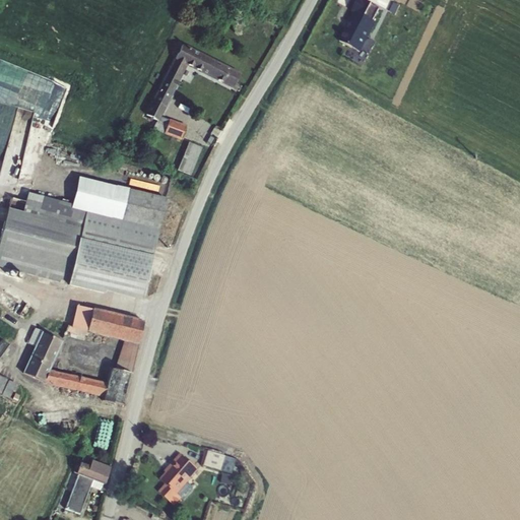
[(359,0),(341,42),(365,52),(385,6),(369,0),(359,0)]
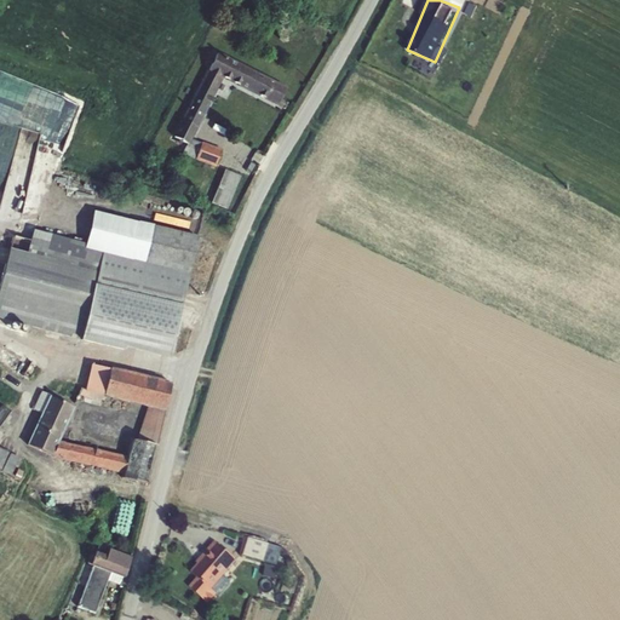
[(216,55),(188,110),(172,142),(188,149),(223,79),(282,108),(286,102),(280,99),(286,90),(216,55)]
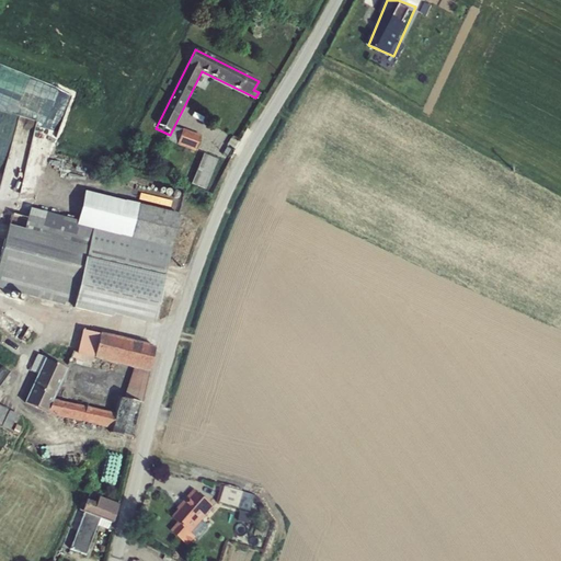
[(0,156),(7,158),(18,123),(0,117),(0,156)]
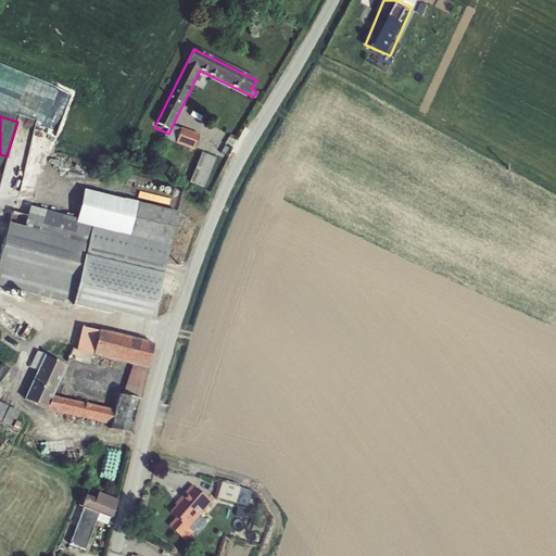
[(180,131),(176,143),(194,151),(199,139),(180,131)]
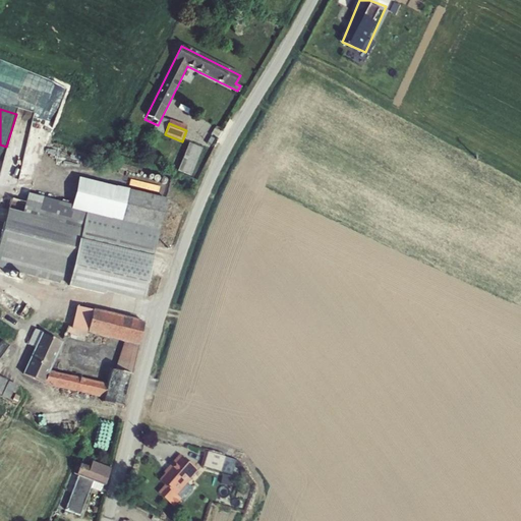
[(181,170),(195,174),(203,146),(188,141),(181,170)]
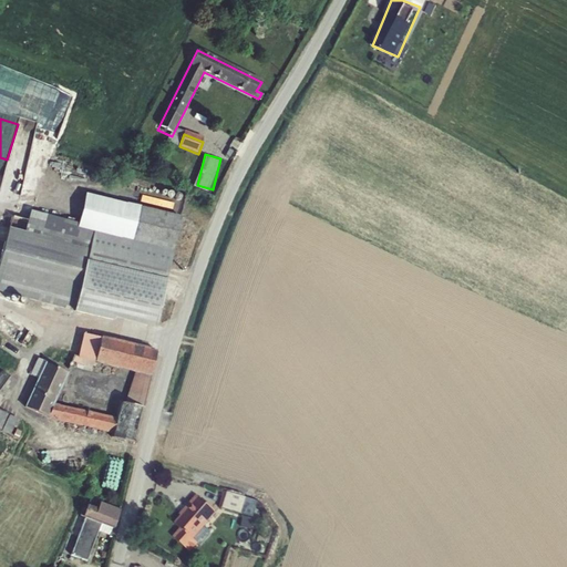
[(114,315),(155,325),(181,217),(84,194),(78,220),(95,226),(91,249),(74,310),(113,320),(114,315)]
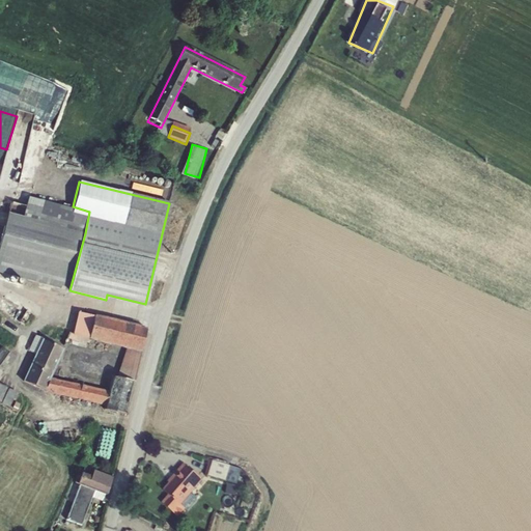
[(0,245),(0,272),(70,290),(85,233),(8,213),(0,245)]
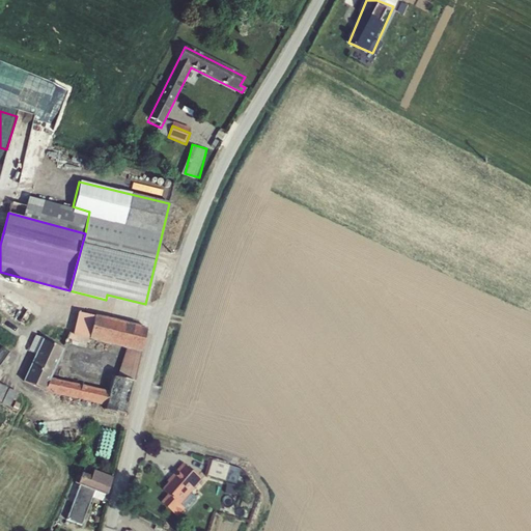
[(79,312),(74,334),(133,348),(122,379),(112,375),(108,392),(50,379),(63,348),(44,339),(44,338),(36,335),(29,351),(36,354),(24,381),(45,389),(106,403),(105,409),(127,414),(147,329),(143,328),(79,312)]
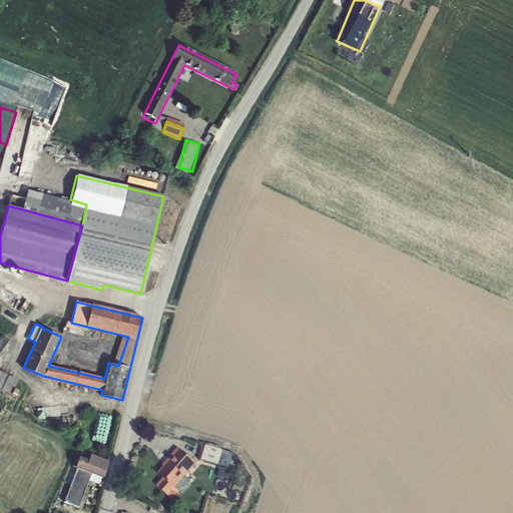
[(0,388),(2,390),(9,393),(16,379),(0,371),(0,363),(14,345),(3,337),(0,341),(0,388)]
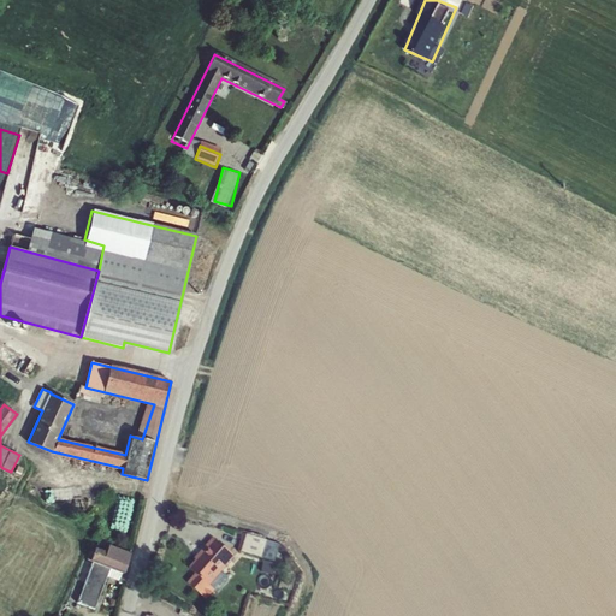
[(261,532),(241,527),(237,543),(258,546),(261,532)]
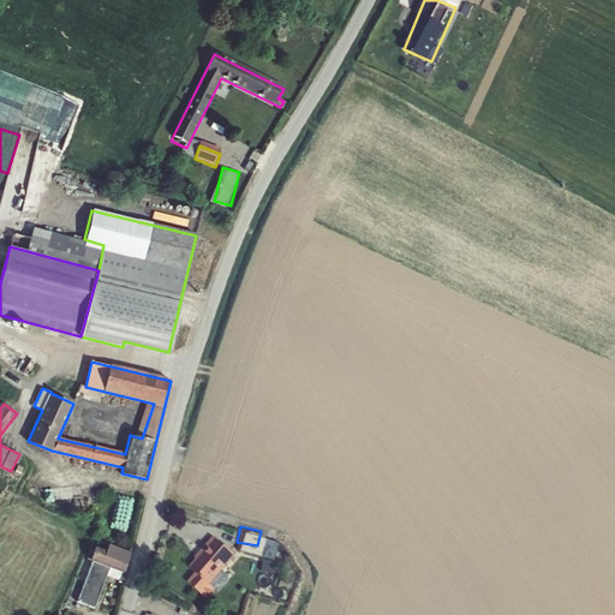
[(94,537),(99,538),(109,543),(112,538),(97,531),(94,537)]
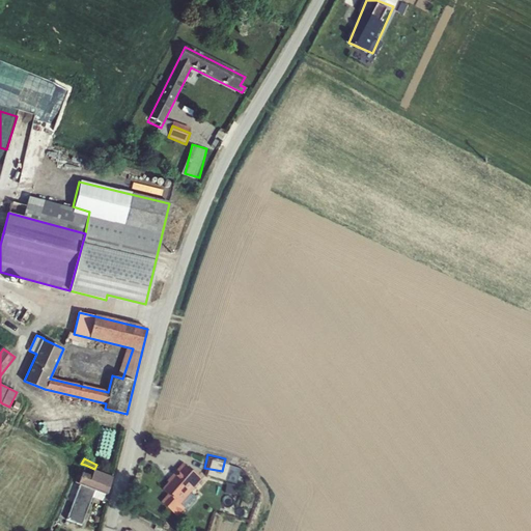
[(171,482),(165,490),(171,494),(165,502),(180,514),(187,506),(183,502),(190,492),(202,476),(194,470),(183,462),(172,475),(175,476),(171,482)]
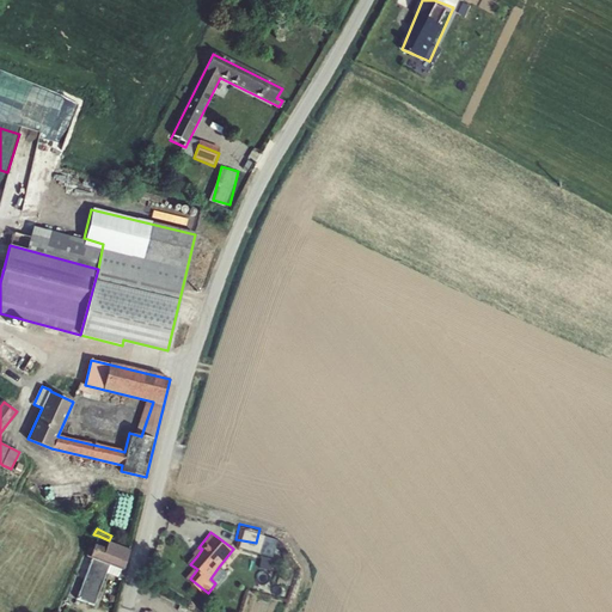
[(129,549),(109,540),(98,536),(93,549),(90,548),(87,556),(123,570),(129,549)]
